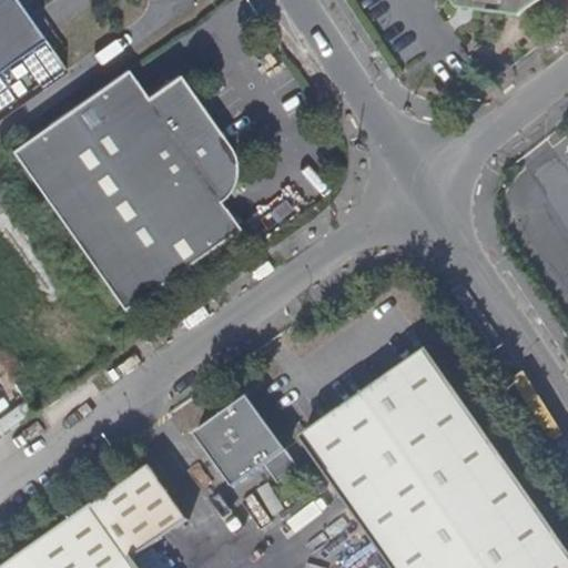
[(0,0),(0,121),(66,75),(12,0),(0,0)]
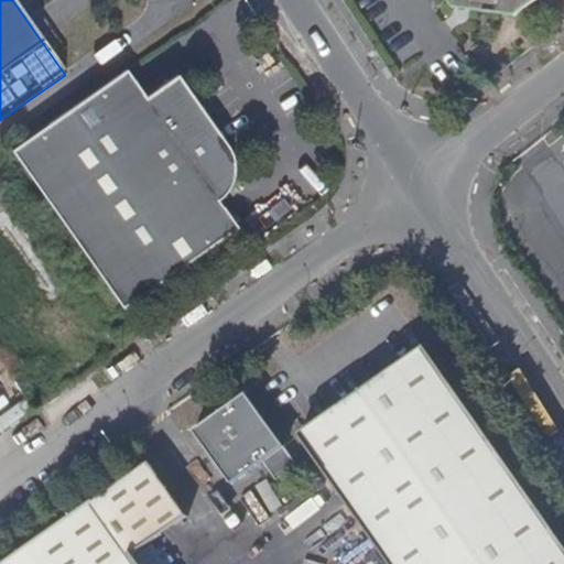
[(437,0),(448,12),(514,20),(537,2),(537,0),(437,0)]
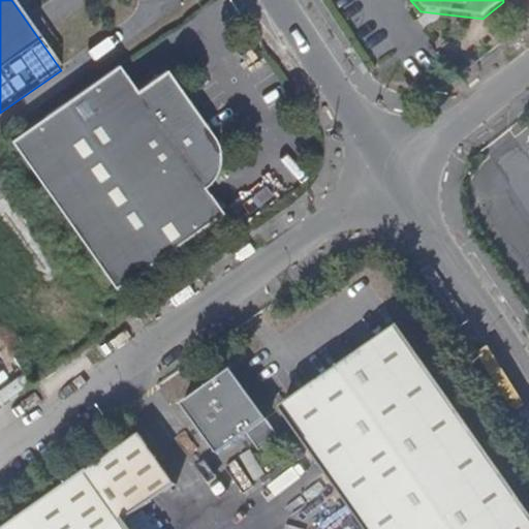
[(141,89),(122,65),(14,139),(117,286),(221,216),(193,175),(219,156),(203,136),(214,128),(172,69),(141,89)]
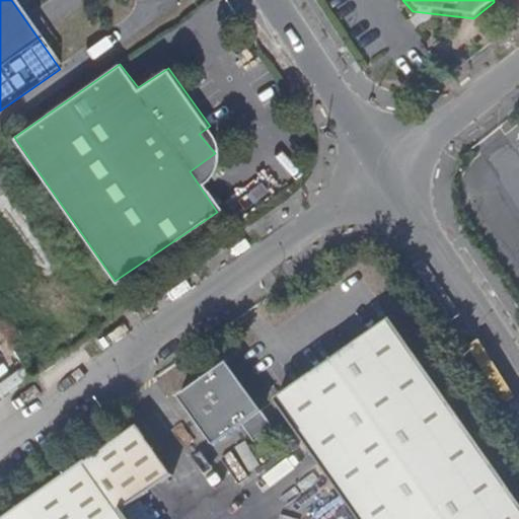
[(274,400),(360,518),(518,518),(518,501),(389,318),(274,400)]
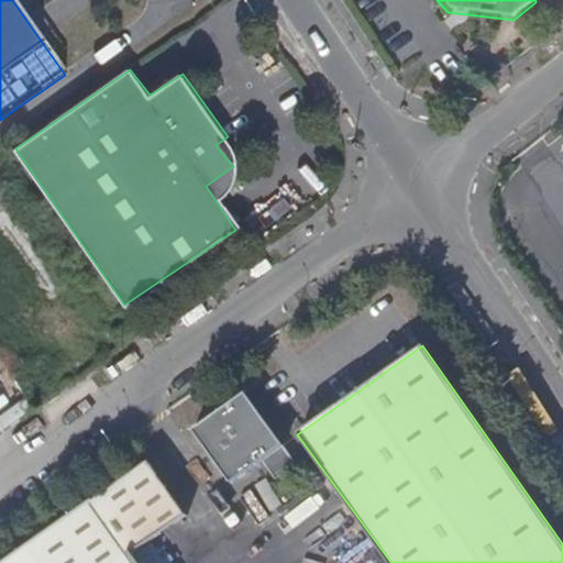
[(229,481),(283,443),(244,389),(191,428),(229,481)]
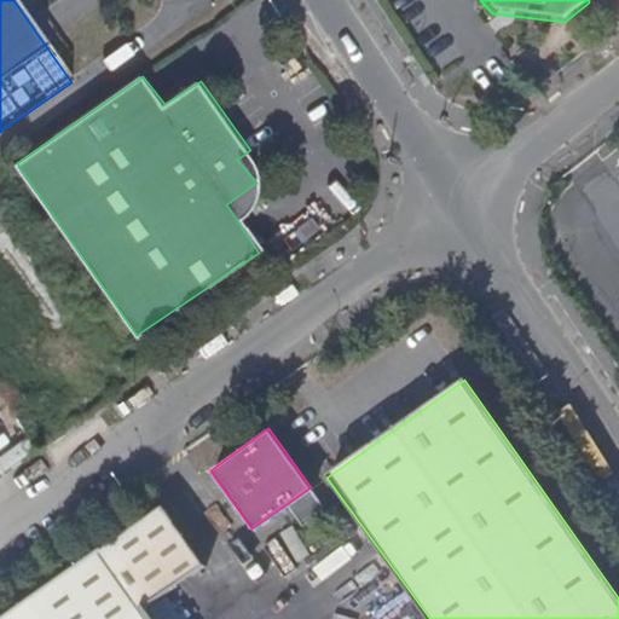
[(160,618),(149,603),(203,567),(160,504),(0,618),(160,618)]
